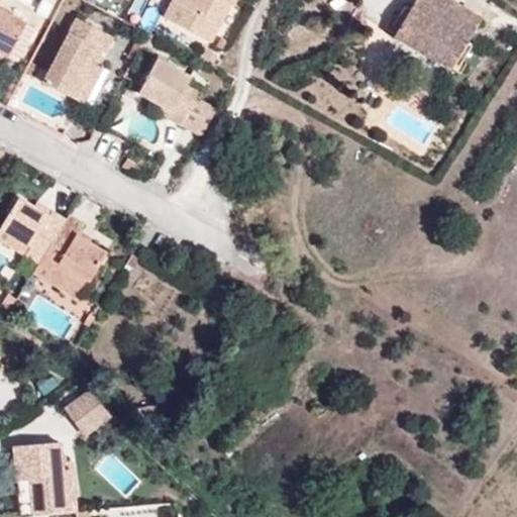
[(137,26),(149,3),(143,0),(134,0),(124,20),(137,26)]
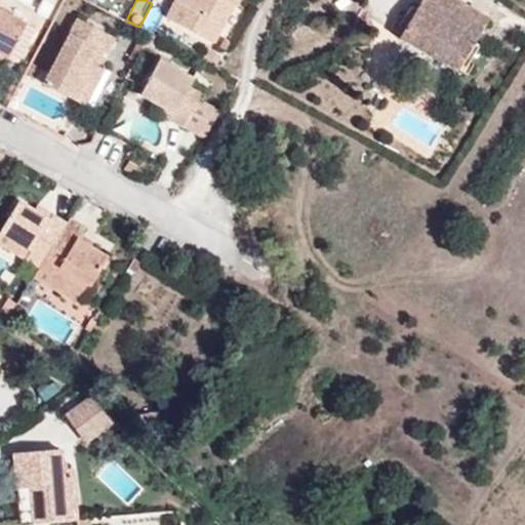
[(236,4),(238,0),(175,0),(167,17),(213,42),(234,3),(236,4)]
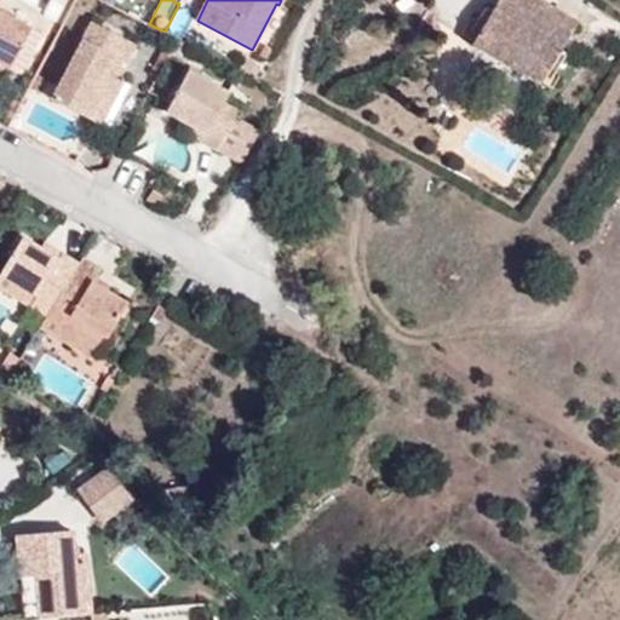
[(577,24),(535,0),(497,0),(472,41),(541,84),(577,24)]
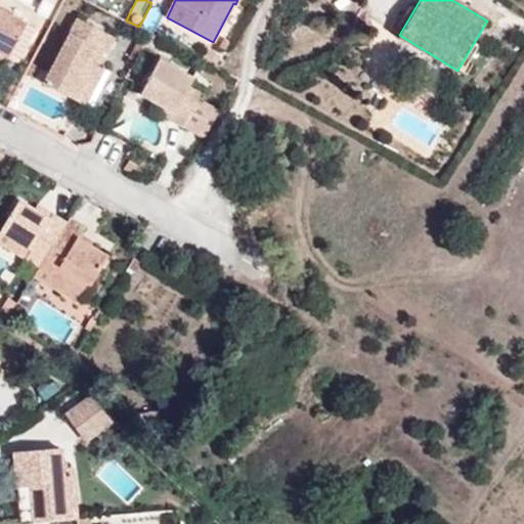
[(0,51),(9,57),(29,17),(0,3),(0,51)]
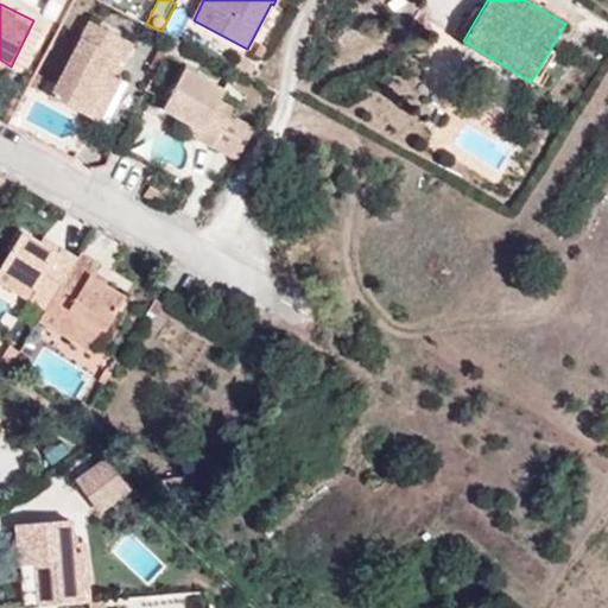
[(50,96),(88,116),(116,58),(122,61),(133,43),(89,20),(50,96)]
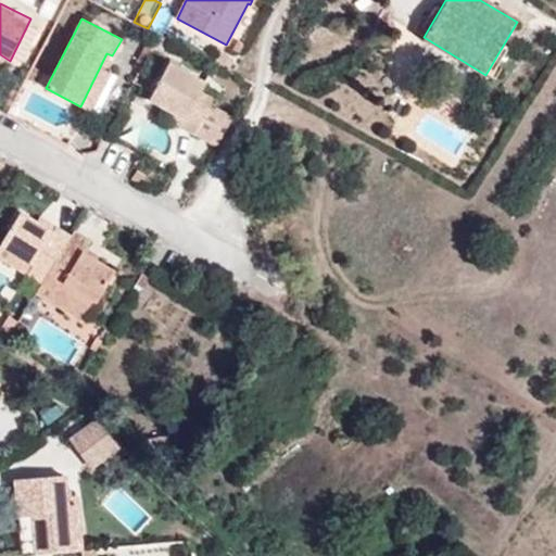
[(164,55),(172,41),(159,35),(151,49),(164,55)]
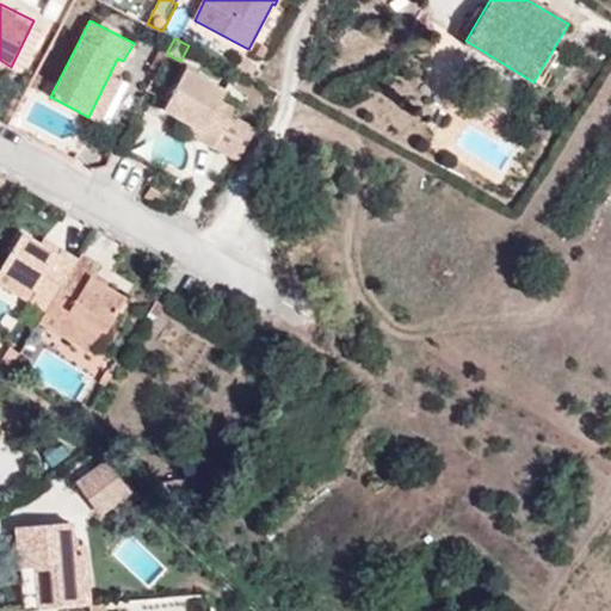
[(117,59),(88,117),(99,123),(121,80),(115,76),(123,61),(117,59)]
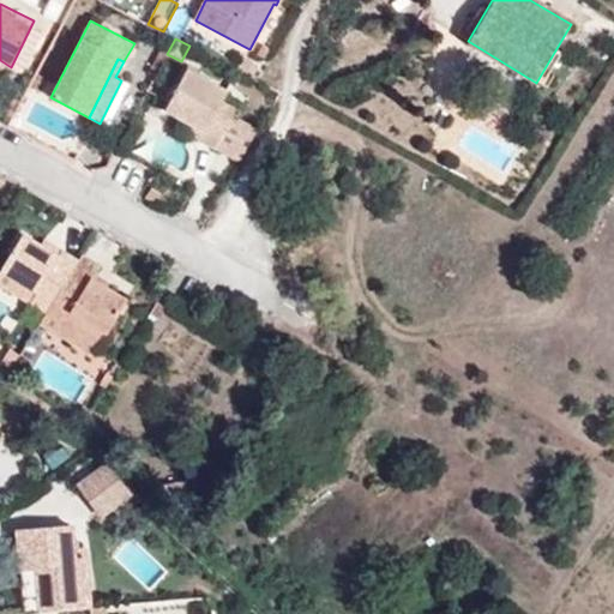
[(226,91),(186,71),(163,109),(204,131),(199,139),(215,148),(235,110),(221,102),(226,91)]
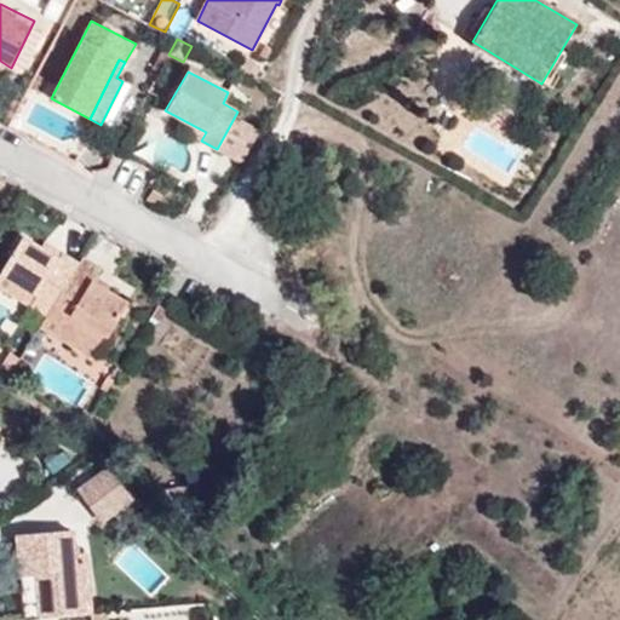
[(156,206),(162,195),(153,189),(145,200),(156,206)]
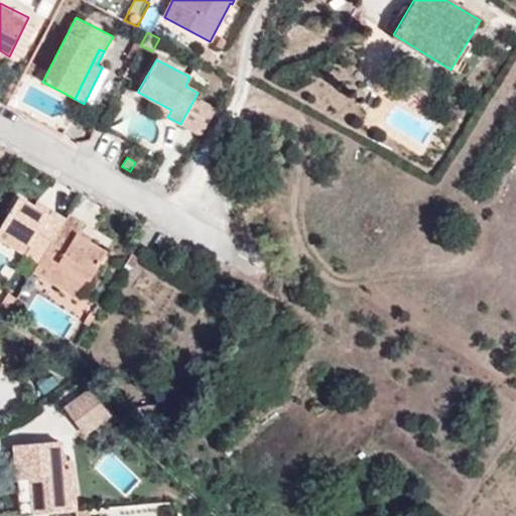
[(37,262),(65,219),(36,202),(32,207),(18,197),(0,225),(0,228),(29,246),(24,254),(37,262)]
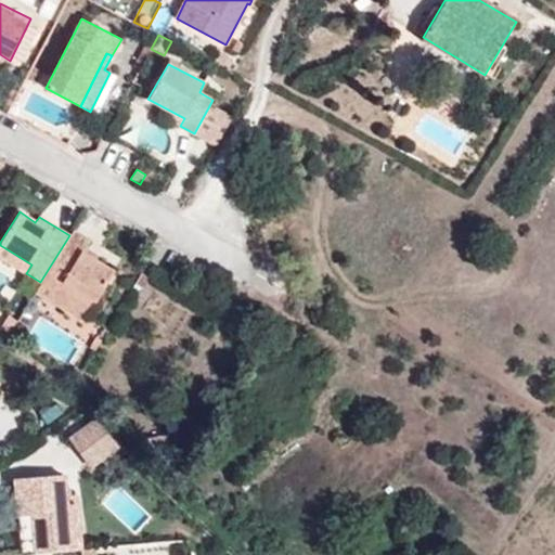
[(90,241),(72,230),(69,235),(40,282),(36,291),(82,320),(114,271),(82,253),(90,241)]
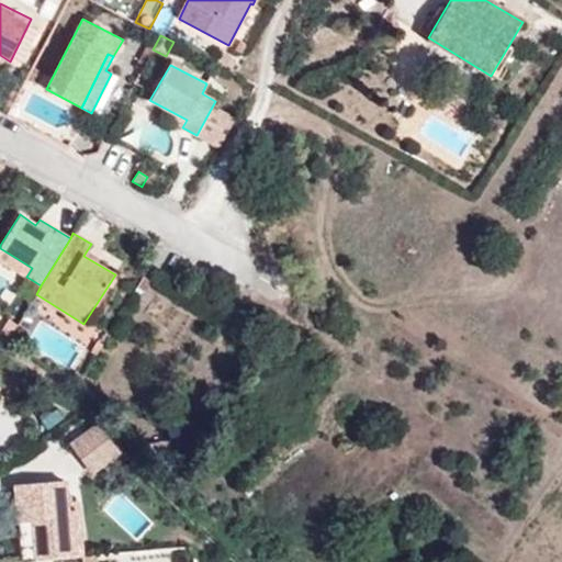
[(0,260),(26,277),(32,268),(0,248),(0,260)]
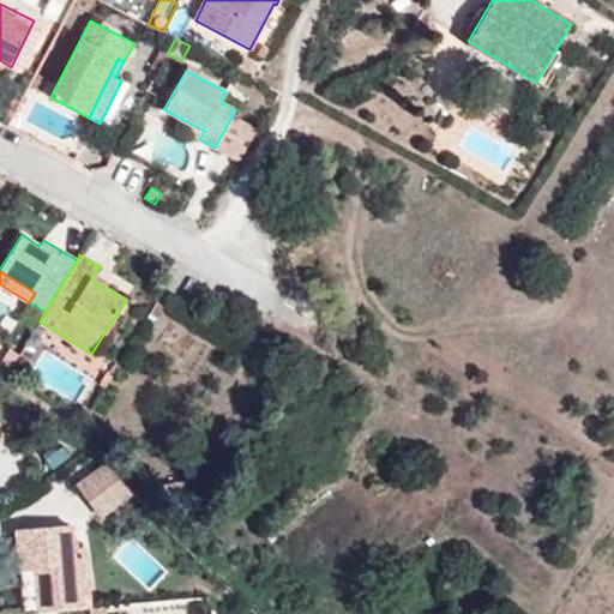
[(167,306),(157,302),(150,313),(160,318),(167,306)]
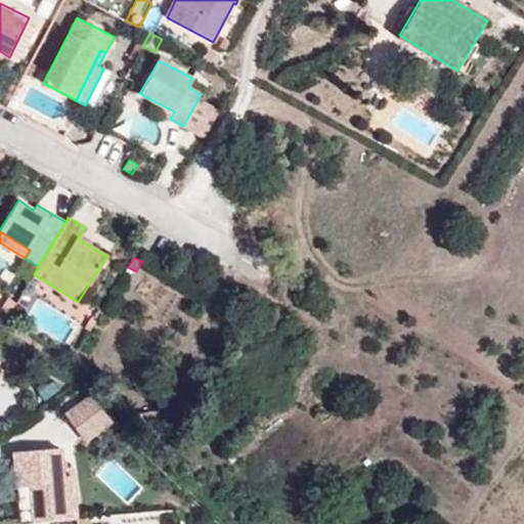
[(67,337),(75,321),(45,305),(37,320),(67,337)]
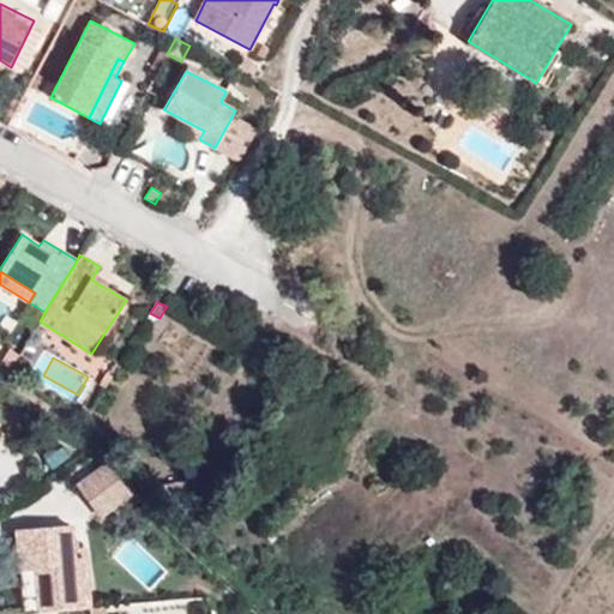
[(78,487),(100,517),(128,495),(107,465),(78,487)]
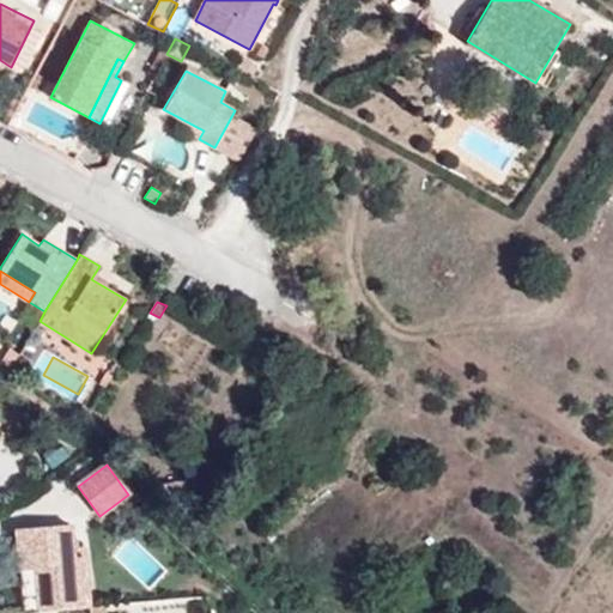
[(35,568),(37,612),(91,607),(86,556),(76,556),(72,525),(14,529),(18,569),(35,568)]
